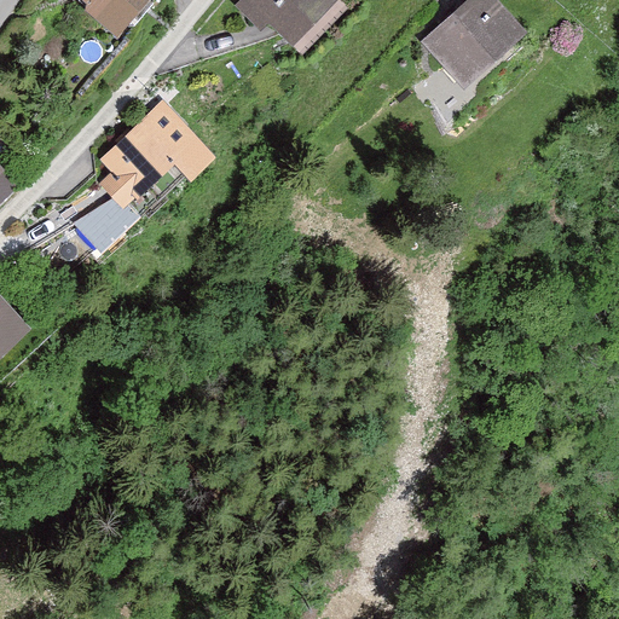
[(150,0),(64,0),(116,41),(150,0)]
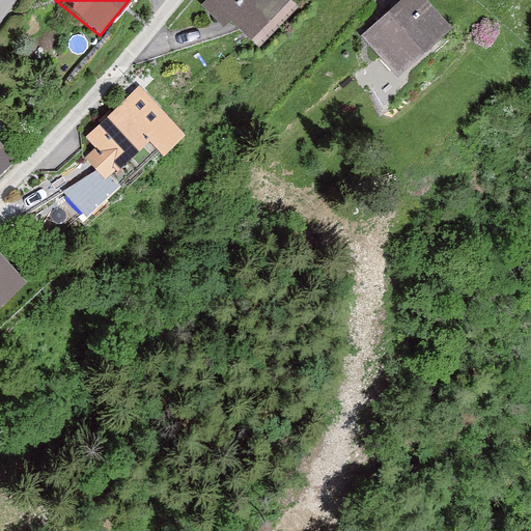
[(295,3),(290,0),(212,0),(201,11),(222,32),(229,25),(250,47),(295,3)]
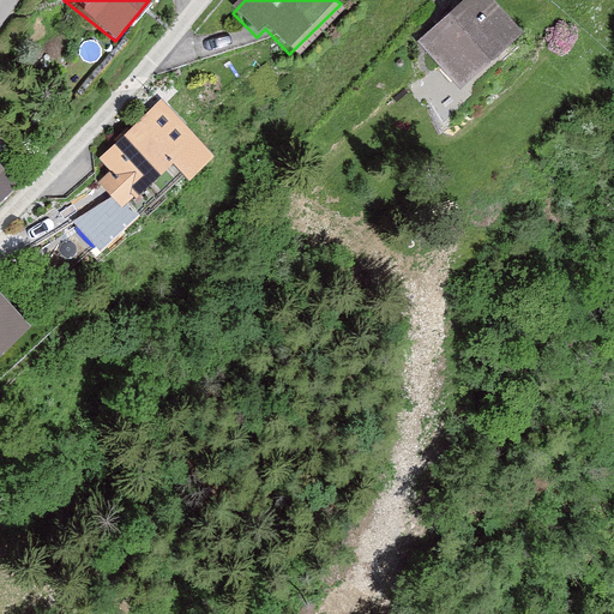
[(521,41),(486,0),(470,0),(416,46),(457,94),(521,41)]
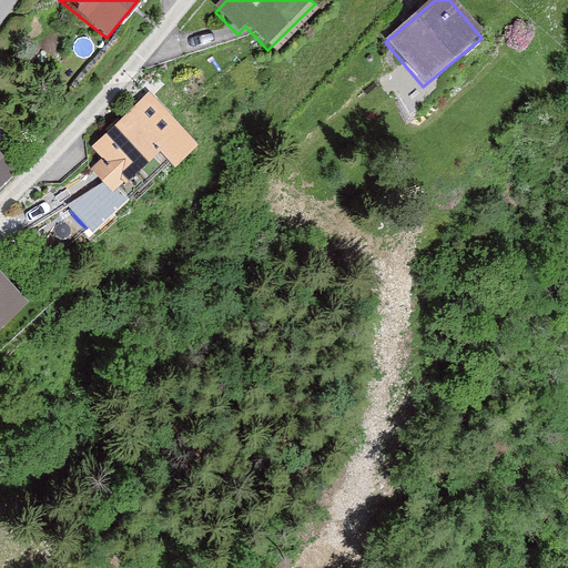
[(200,144),(149,91),(90,145),(102,159),(90,170),(113,194),(161,150),(176,166),(200,144)]
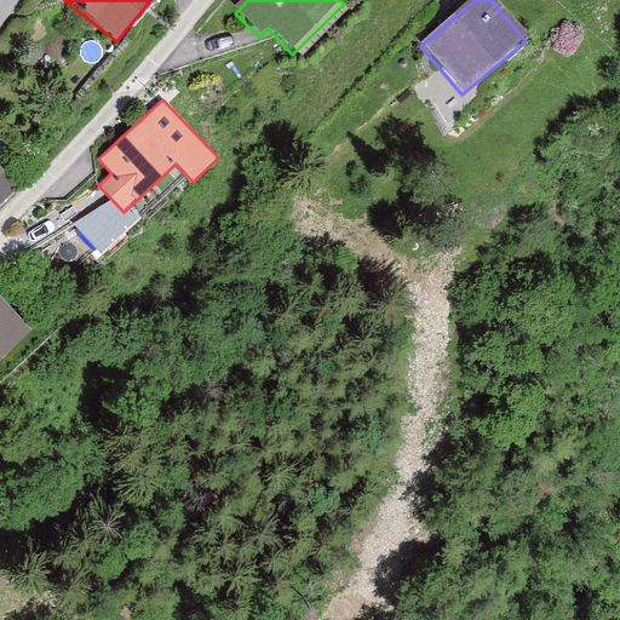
[(0,362),(32,334),(0,300),(0,362)]
